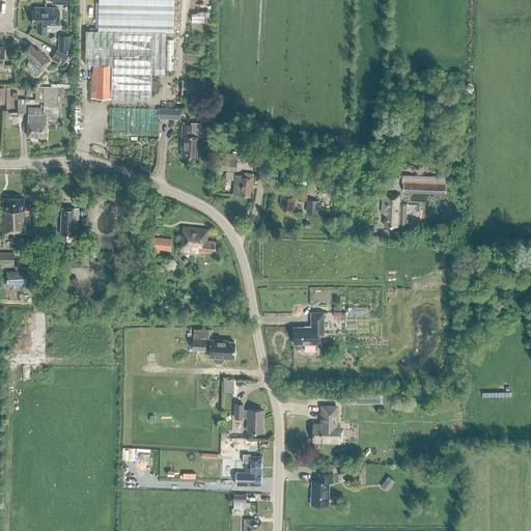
[(85,31),(84,64),(92,64),(92,74),(91,74),(90,99),(110,100),(110,91),(151,91),(151,75),(165,76),(166,32),(172,33),(172,0),(98,0),(98,31),(85,31)]
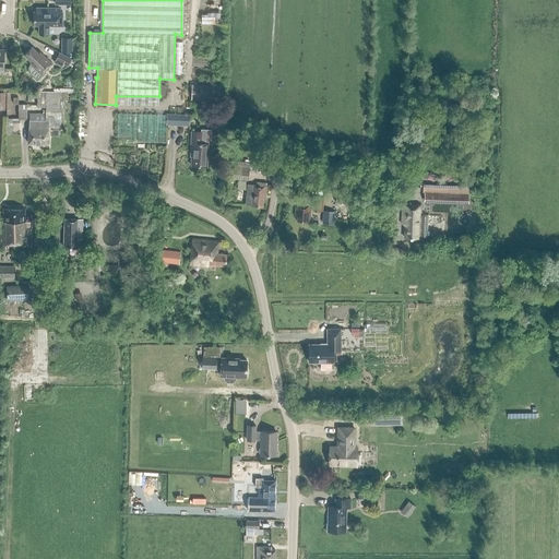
[(34,12),(33,25),(38,25),(38,35),(49,35),(49,25),(62,26),(63,11),(59,11),(59,9),(36,8),(36,12),(34,12)]
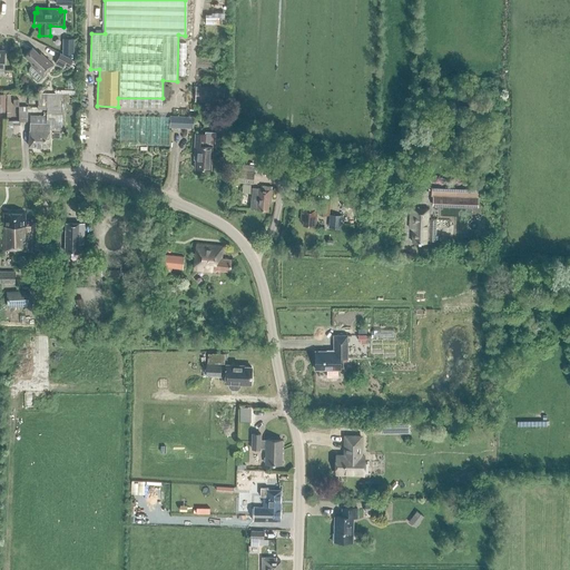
[(208,23),(222,23),(222,12),(208,12),(208,23)]
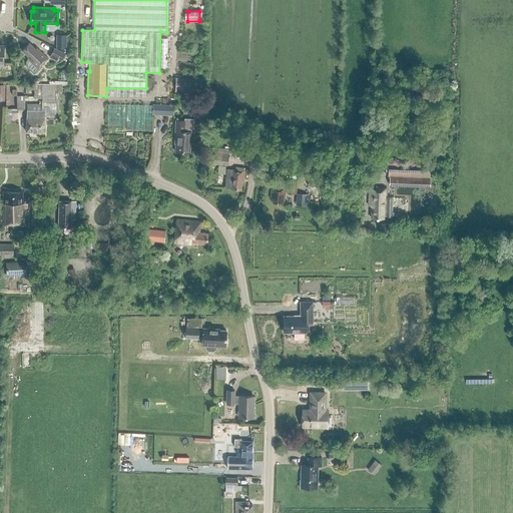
[(35,49),(29,43),(22,50),(29,56),(28,57),(38,68),(47,58),(36,48),(35,49)]
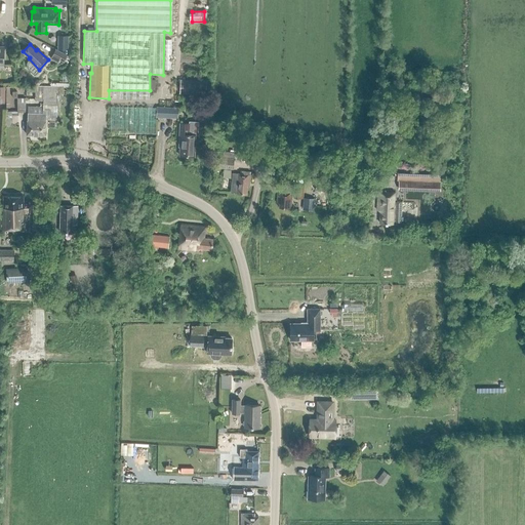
[(69,56),(55,49),(51,58),(58,62),(59,59),(66,63),(69,56)]
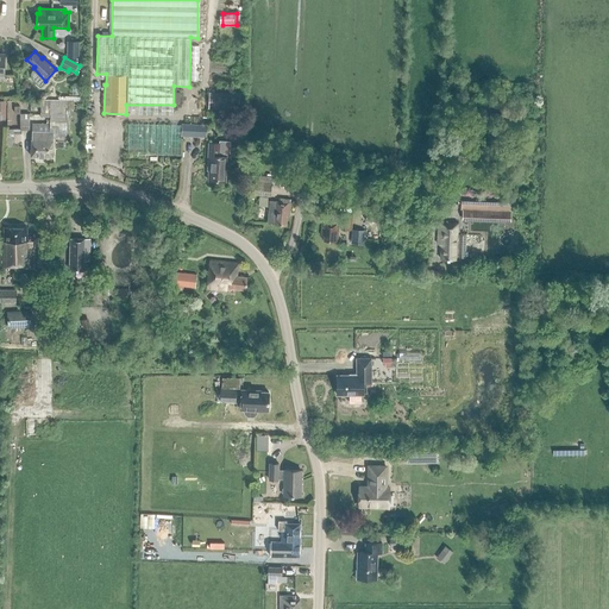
[(208,93),(208,108),(238,110),(239,94),(208,93)]
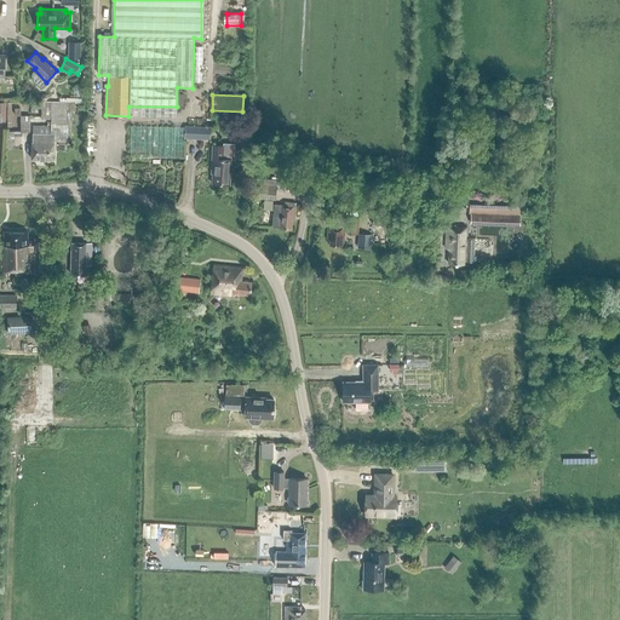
[(32,142),(32,159),(53,160),(53,144),(53,137),(67,138),(67,127),(68,112),(68,103),(59,103),(34,102),(34,109),(40,110),(40,115),(50,115),(50,120),(50,126),(33,126),(32,135),(32,142)]
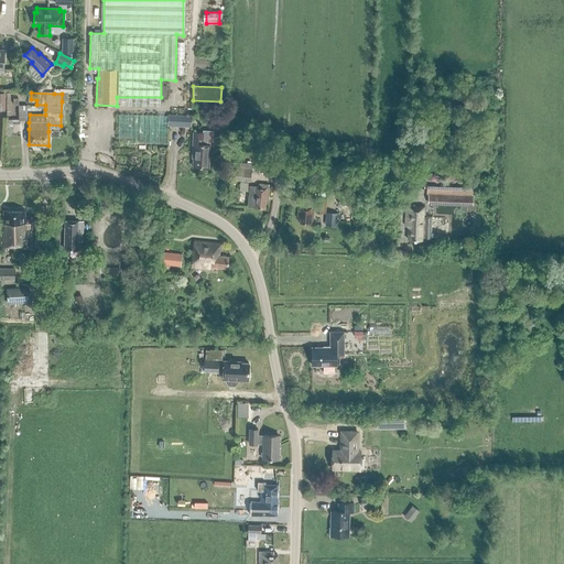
[(19,120),(28,120),(28,106),(19,106),(19,120)]
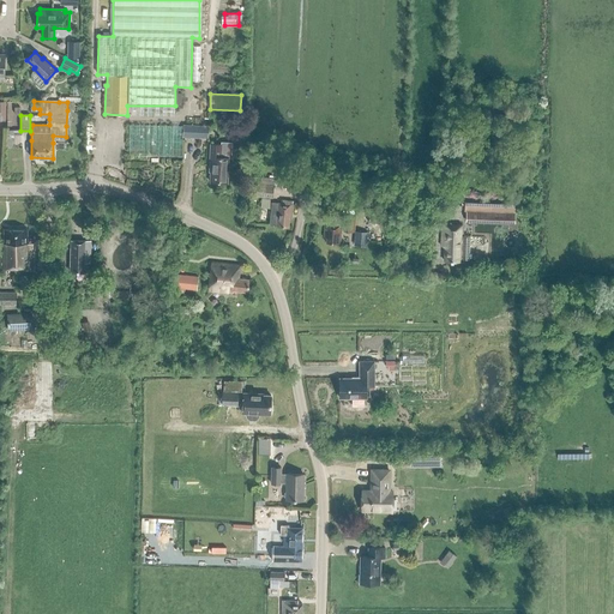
[(182,138),(199,139),(200,126),(184,125),(182,138)]
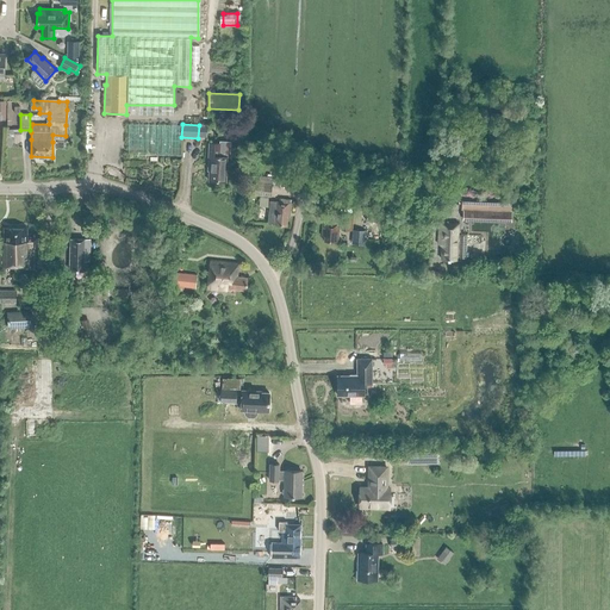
[(209,181),(225,182),(226,157),(230,157),(230,142),(219,142),(219,144),(209,143),(207,165),(210,165),(209,181)]
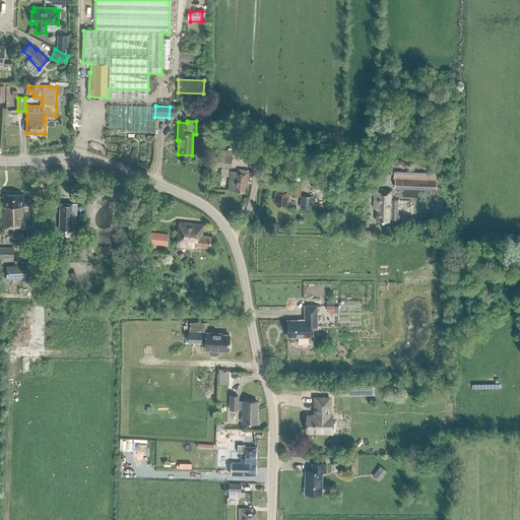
[(218,149),(217,167),(231,169),(232,151),(218,149)]
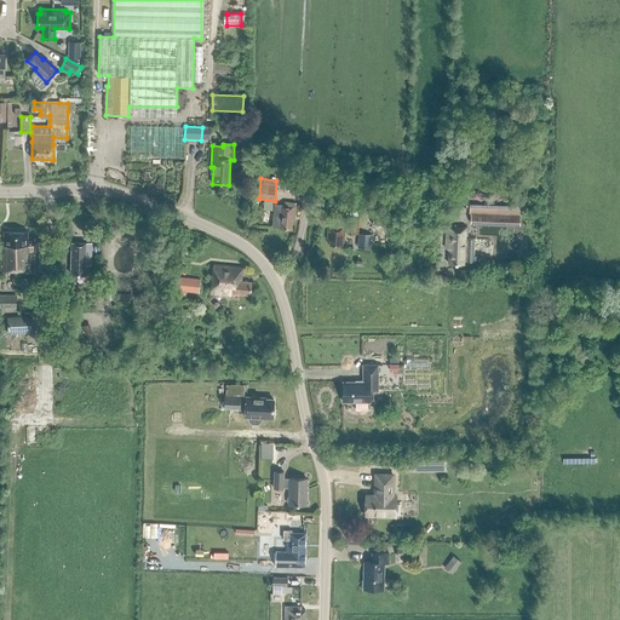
[(279,228),(291,229),(292,217),(294,217),(296,207),(274,205),(273,220),(273,222),(273,228),(279,228)]
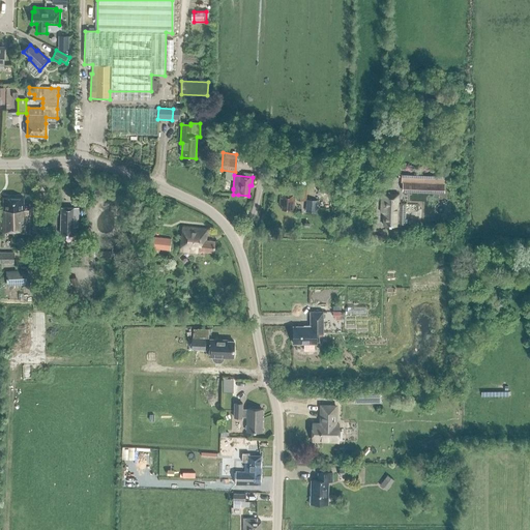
[(444,183),(403,182),(402,192),(444,194),(444,183)]
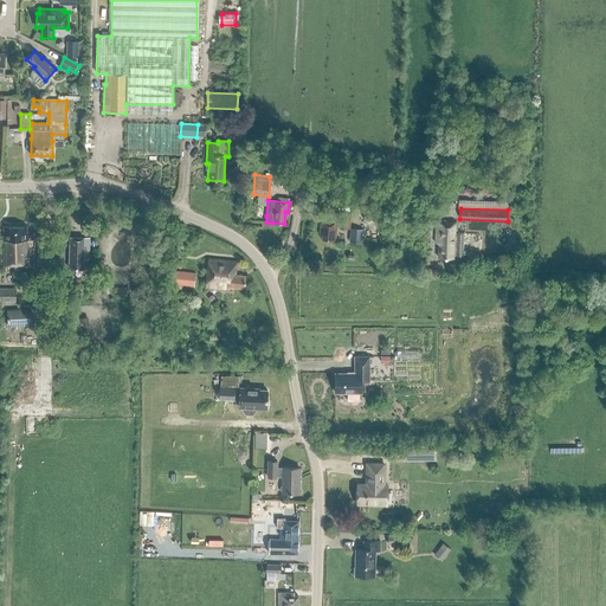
[(363,211),(363,219),(381,220),(381,212),(363,211)]
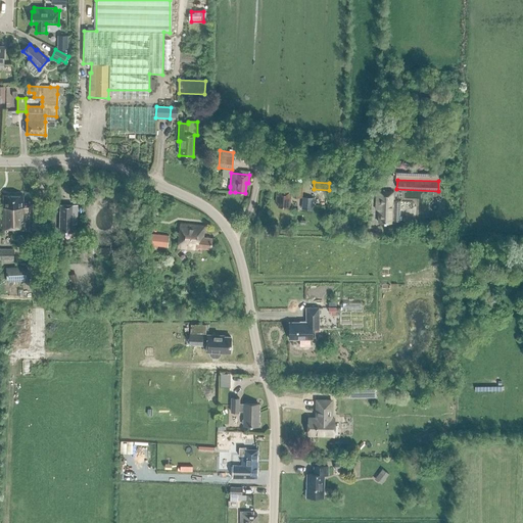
[(277,191),(276,202),(278,202),(278,207),(289,208),(291,193),(292,193),(292,197),(301,198),(302,186),(293,185),(293,187),(279,186),(279,191),(277,191)]
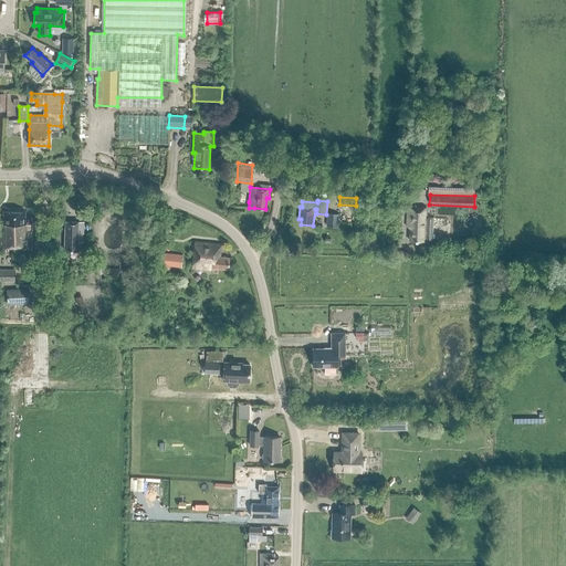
[(408,241),(415,241),(423,242),(423,239),(432,240),(432,218),(425,218),(425,207),(407,207),(406,228),(409,229),(408,241)]
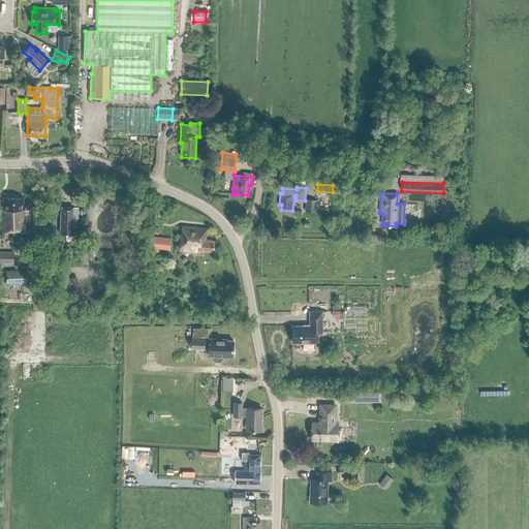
[(23,197),(3,197),(3,210),(0,210),(0,231),(26,231),(26,213),(32,213),(32,204),(26,204),(23,204),(23,197)]
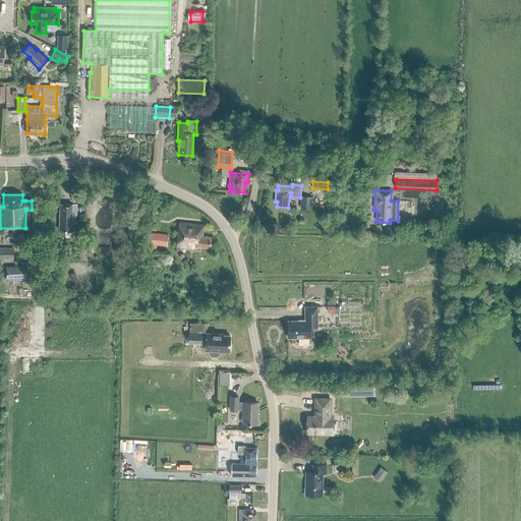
[(311,197),(302,197),(301,209),(310,209),(311,197)]
